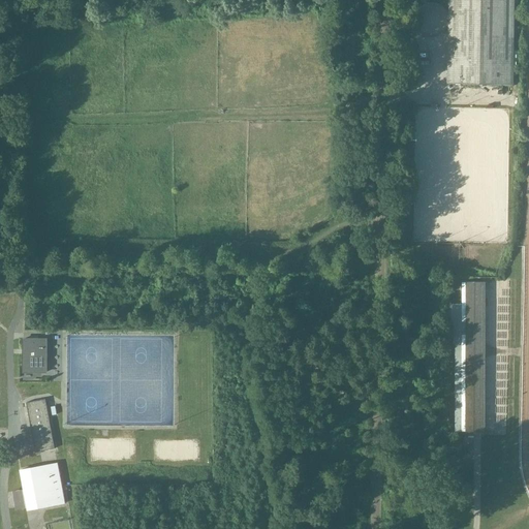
[(449,0),(449,84),(515,84),(515,0),(449,0)]
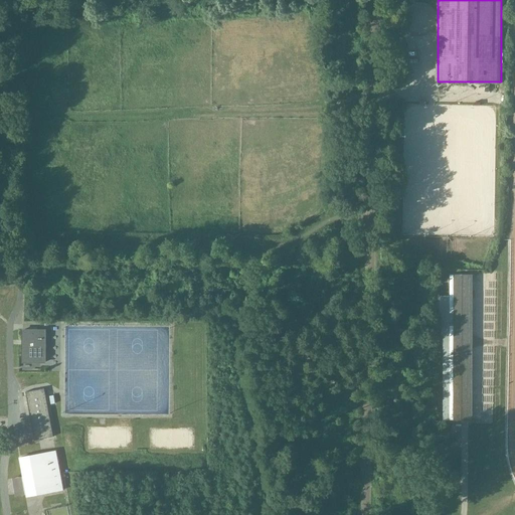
[(444,335),(443,382),(443,420),(456,420),(456,423),(460,423),(460,420),(472,420),(472,348),(472,335),(473,275),(450,275),(450,297),(440,297),(440,314),(442,314),(442,335),(444,335)]
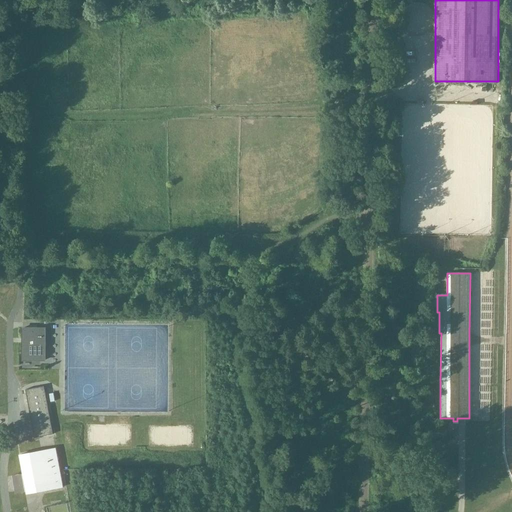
[(44,328),(22,328),(22,360),(44,360),(44,328)]
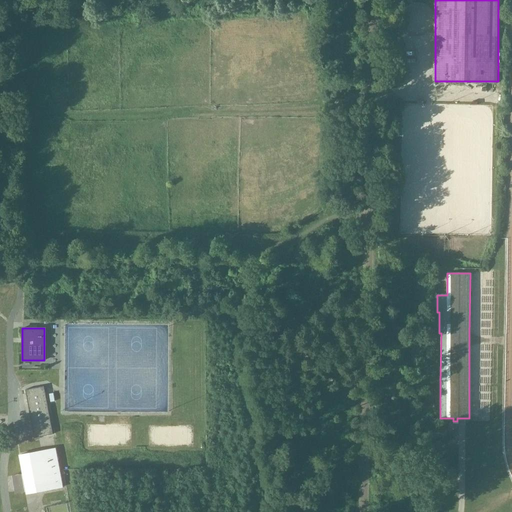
[(52,434),(42,389),(42,386),(23,390),(34,438),(52,434)]
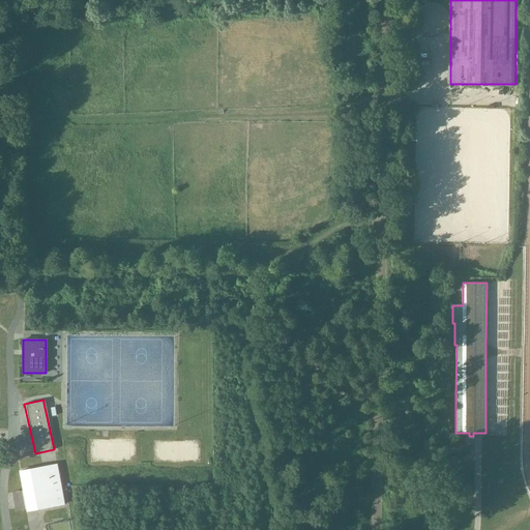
[(57,464),(21,471),(28,508),(47,505),(48,507),(64,504),(57,464)]
